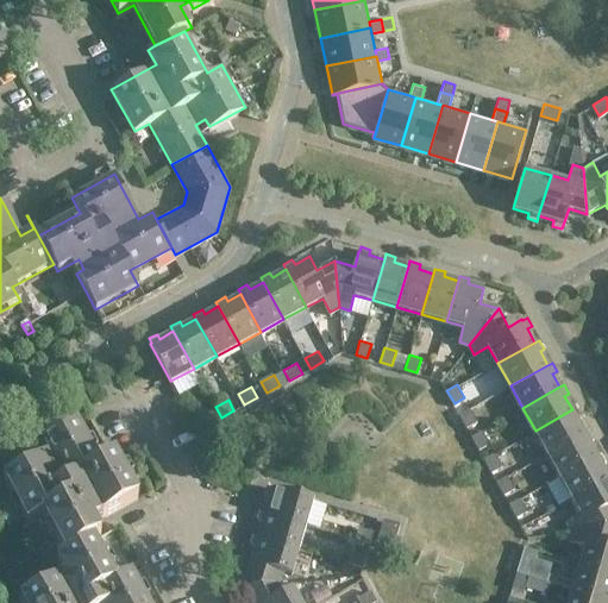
[(469,407),(459,413),(467,426),(477,420),(469,407)]
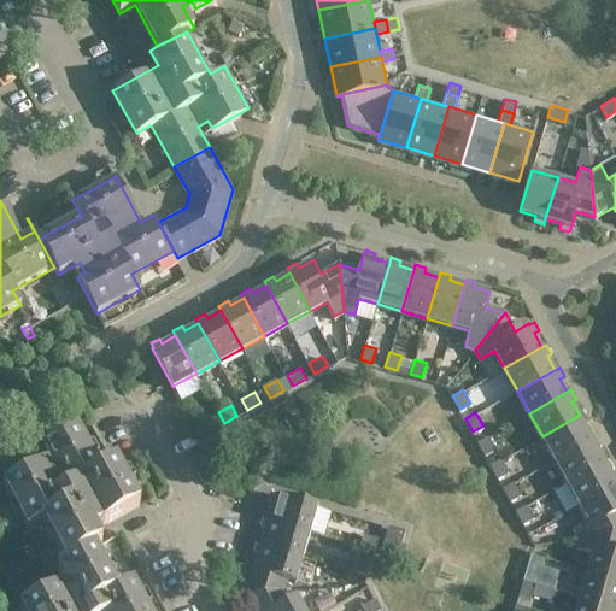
[(585,412),(580,415),(543,436),(555,459),(592,438),(585,424),(590,422),(585,412)]
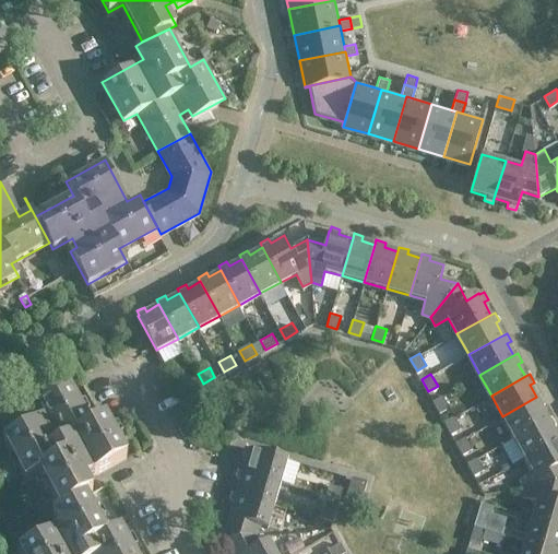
[(176,385),(181,395),(194,388),(189,378),(176,385)]
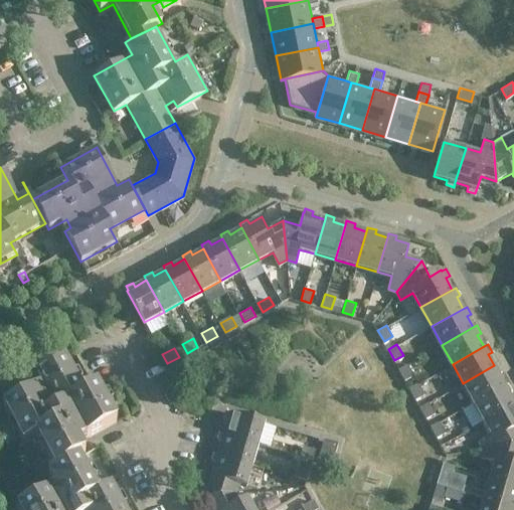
[(34,349),(25,354),(29,361),(38,356),(34,349)]
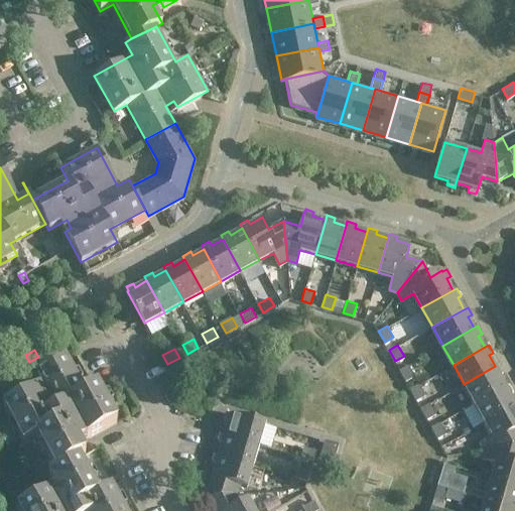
[(84,390),(65,355),(34,372),(44,389),(36,393),(33,387),(3,404),(23,440),(35,433),(55,468),(79,456),(94,446),(85,452),(79,440),(117,419),(97,383),(84,390)]
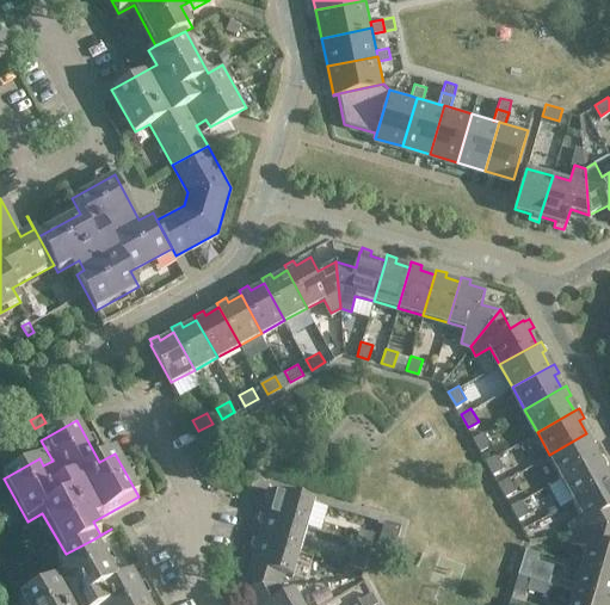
[(484,431),(473,437),(481,450),(491,444),(484,431)]
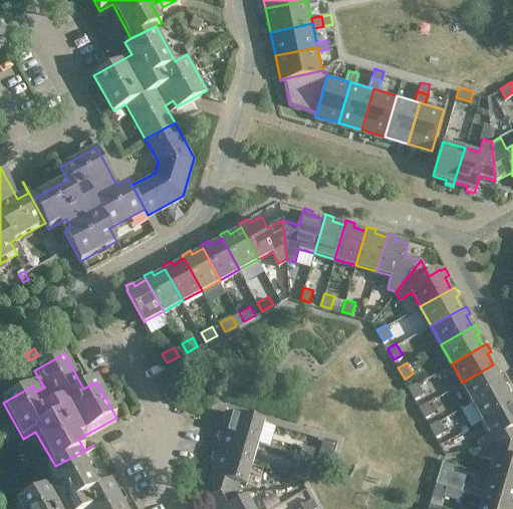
[(497,362),(493,364),(462,383),(473,401),(504,384),(497,372),(501,369),(497,362)]
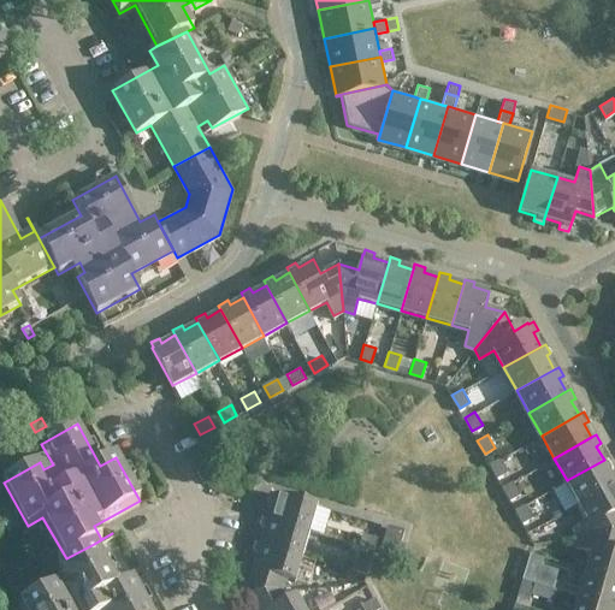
[(501,457),(490,463),(497,477),(508,471),(501,457)]
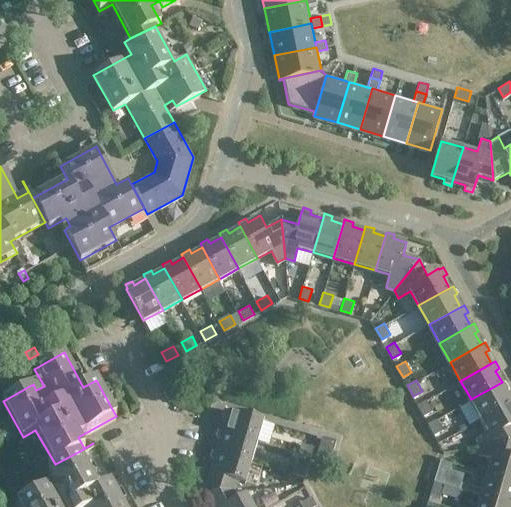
[(506,380),(502,382),(471,399),(481,419),(510,402),(510,398),(506,390),(510,387),(506,380)]
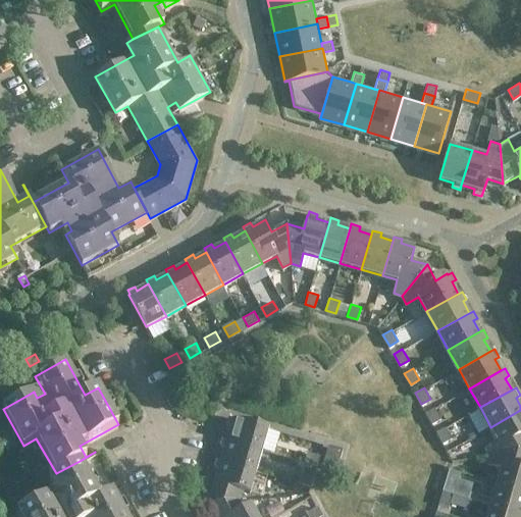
[(434,407),(425,412),(431,423),(440,418),(434,407)]
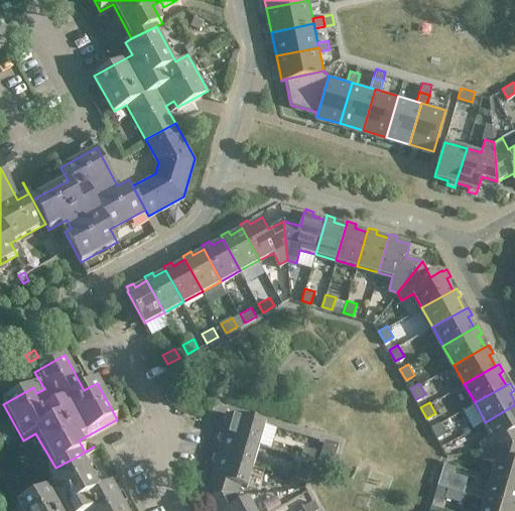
[(514,405),(485,422),(492,434),(480,441),(484,450),(514,446),(514,405)]
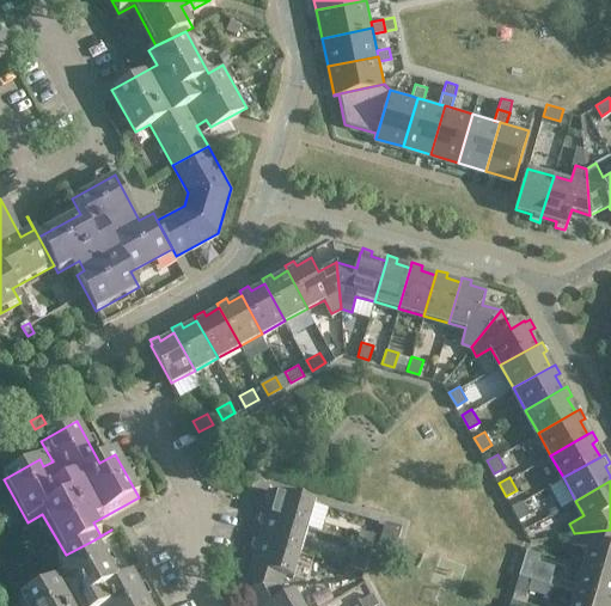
[(270,496),(266,513),(307,525),(315,500),(273,488),(268,487),(266,495),(270,496)]
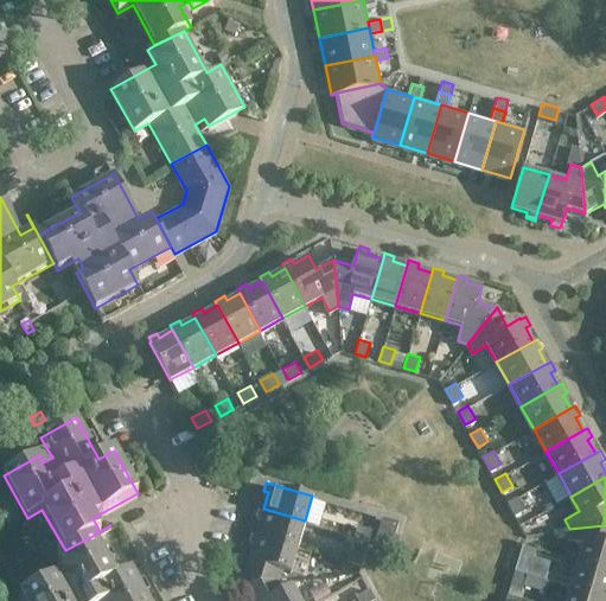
[(518,496),(508,502),(515,515),(525,509),(518,496)]
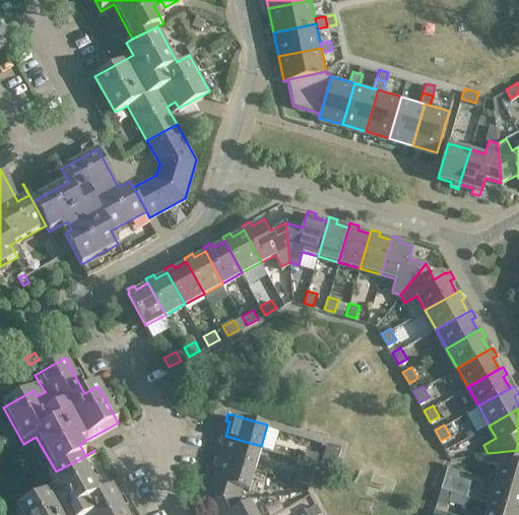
[(223,443),(219,457),(255,467),(261,446),(225,436),(221,435),(219,442),(223,443)]
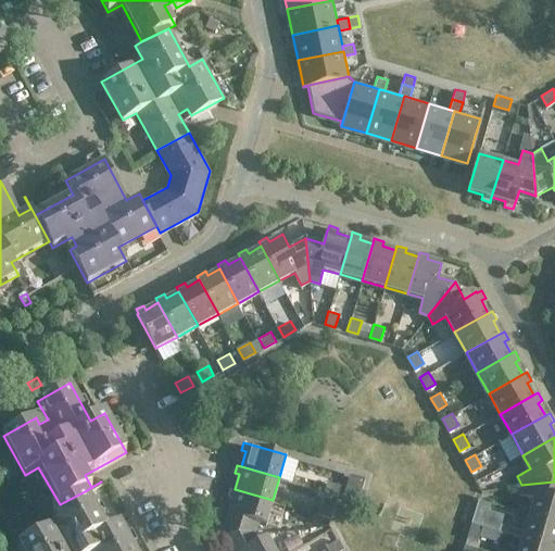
[(350,473),(343,496),(357,500),(365,477),(350,473)]
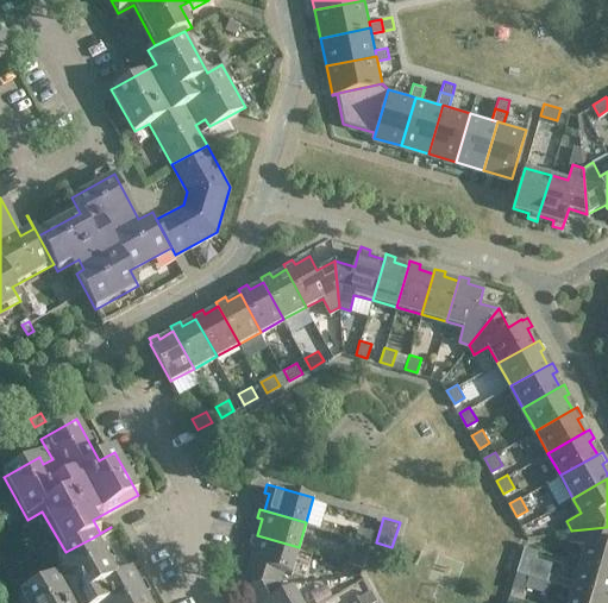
[(355,536),(370,541),(373,529),(358,526),(355,536)]
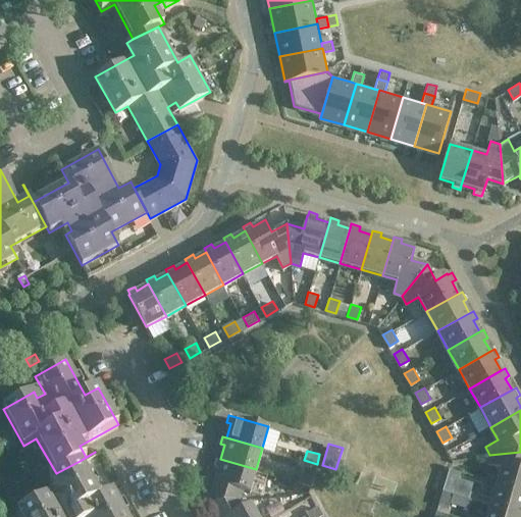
[(520,452),(489,455),(487,463),(501,467),(497,482),(520,489),(520,452)]
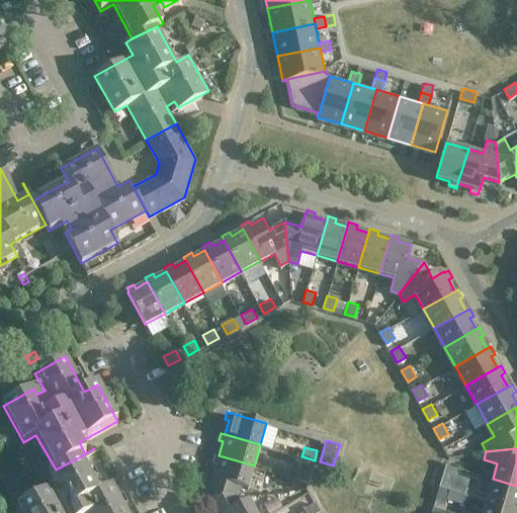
[(217,462),(206,497),(237,495),(240,485),(248,488),(254,465),(219,455),(214,454),(212,460),(217,462)]
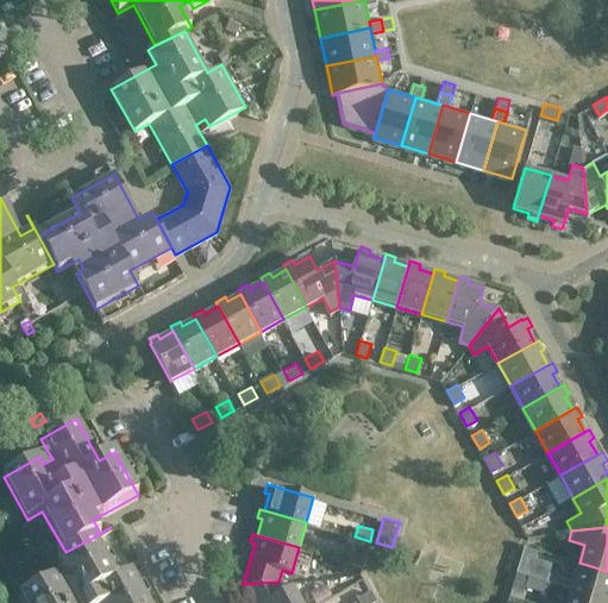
[(116,579),(93,538),(66,552),(22,577),(22,578),(58,558),(69,578),(61,583),(56,576),(8,602),(7,602),(11,602),(22,597),(24,602),(148,602),(131,571),(116,579)]
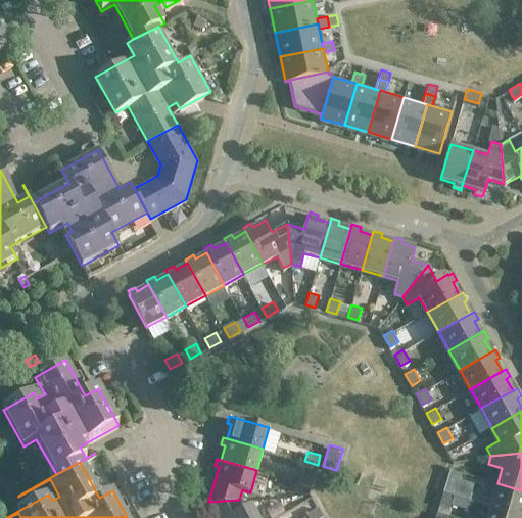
[(461,472),(451,469),(443,490),(454,493),(490,505),(521,514),(521,490),(497,483),(492,499),(470,492),(473,483),(459,478),(461,472)]
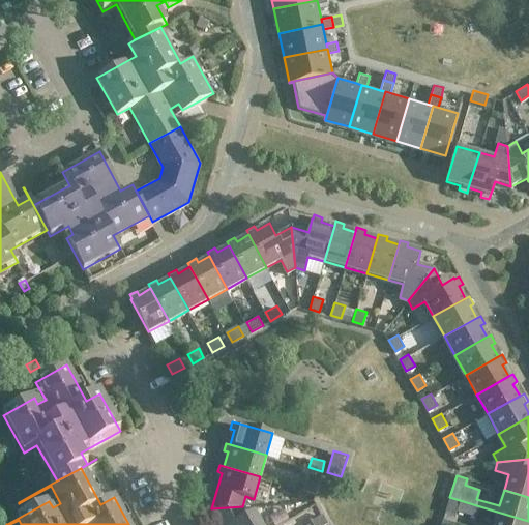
[(302,489),(316,493),(319,483),(305,478),(302,489)]
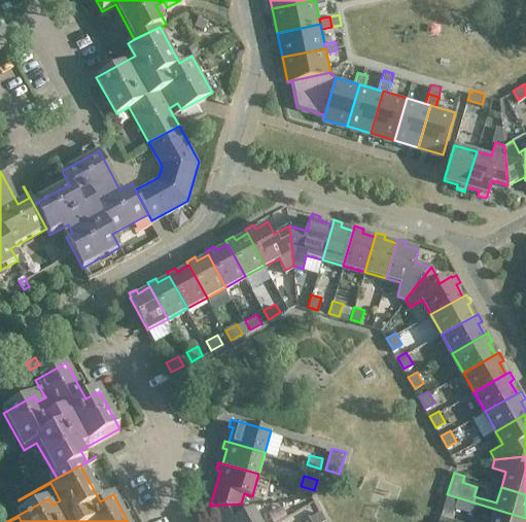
[(457,497),(447,494),(444,507),(453,510),(457,497)]
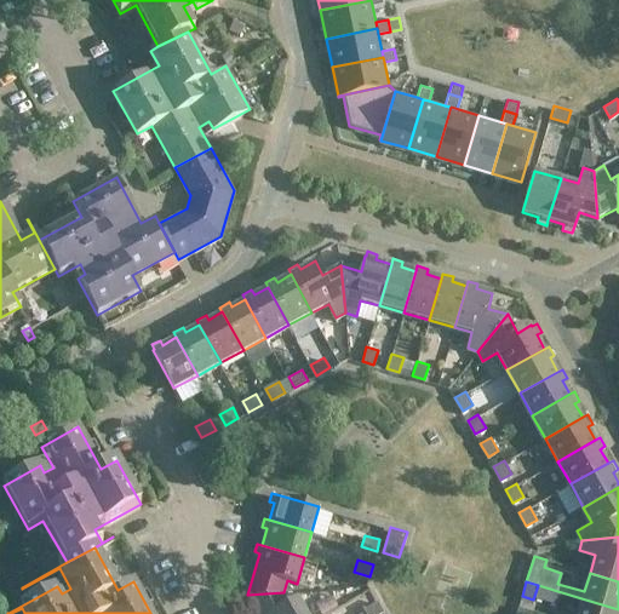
[(539,586),(537,596),(559,603),(561,592),(539,586)]
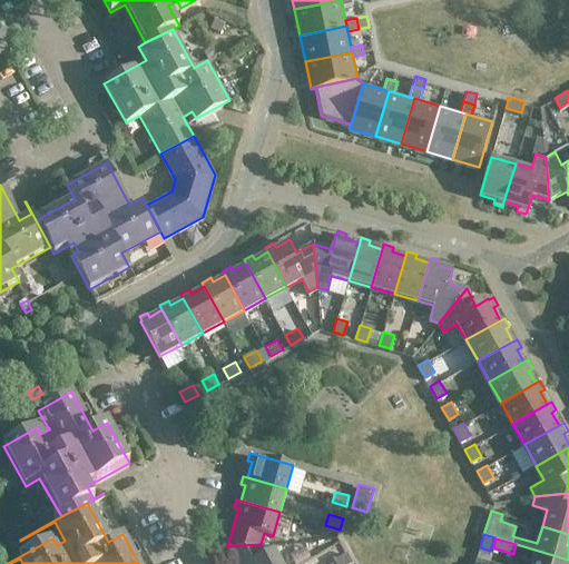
[(266,553),(261,544),(227,546),(236,563),(282,563),(274,548),(266,553)]
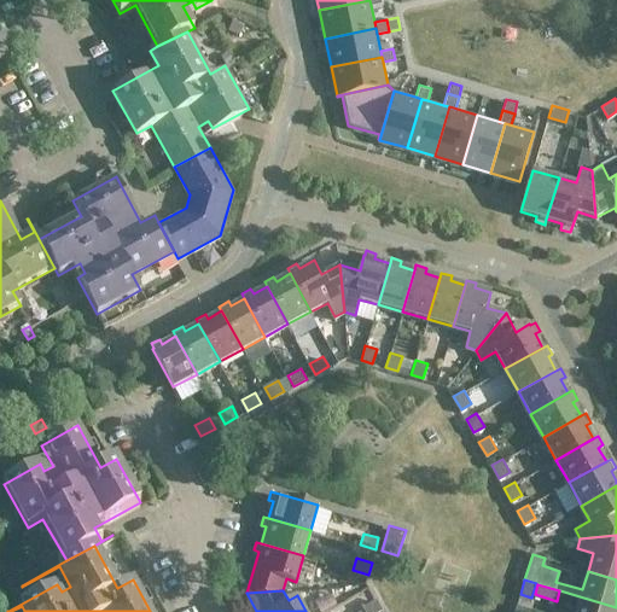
[(616,607),(580,596),(575,611),(616,611),(616,607)]
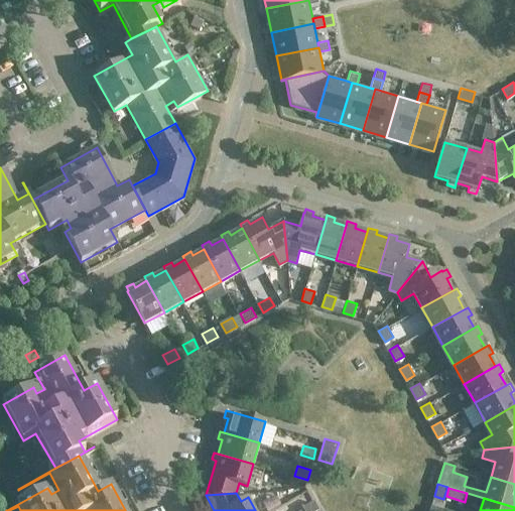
[(313,510),(318,508),(314,500),(302,506),(305,510),(313,510)]
